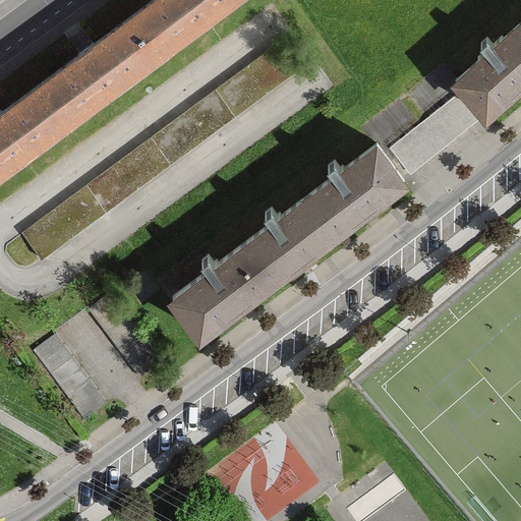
[(0,169),(228,0),(151,0),(95,42),(93,42),(85,47),(78,52),(78,54),(2,110),(1,110),(0,110),(0,169)]
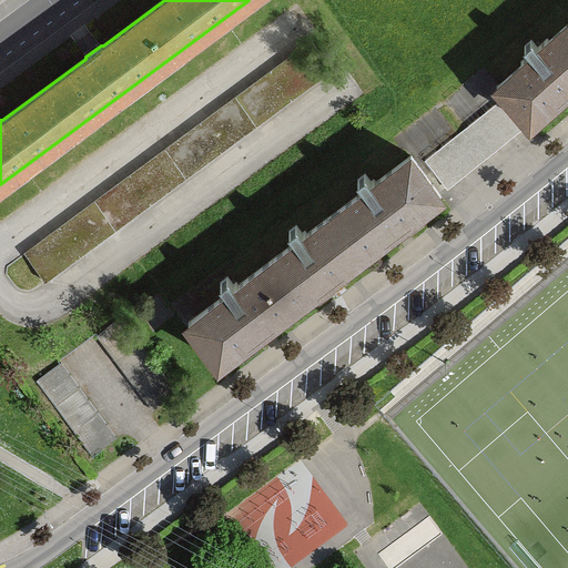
[(567,22),(549,40),(547,38),(538,47),(531,39),(524,46),(530,53),(520,62),(523,63),(499,84),(498,84),(496,85),(530,123),(533,122),(531,121),(567,89),(567,88),(567,22)]
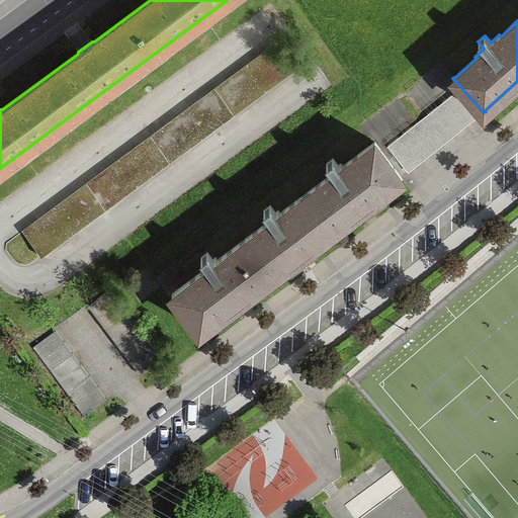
[(279,40),(22,231),(41,256),(298,66),(279,40)]
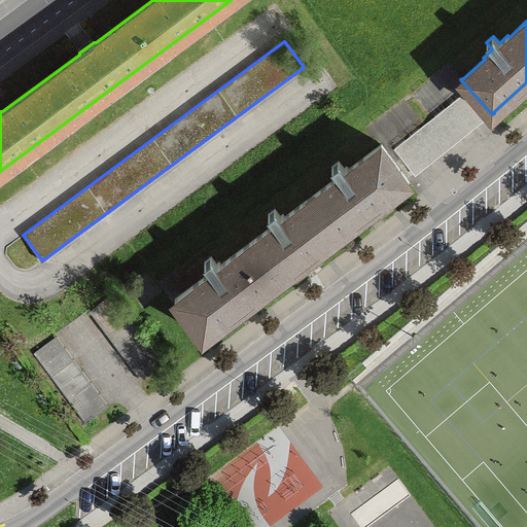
[(464,94),(395,149),(414,173),(483,118),(464,94)]
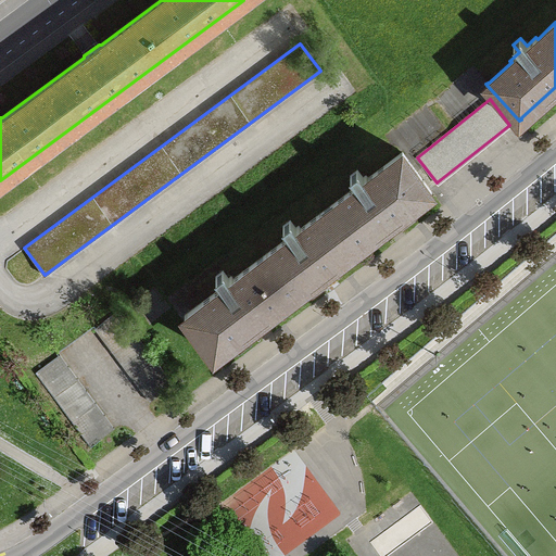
[(429,192),(432,190),(402,151),(400,153),(401,153),(368,178),(366,175),(363,177),(357,171),(350,176),(355,182),(351,186),(354,188),(301,228),(299,226),(295,228),(290,220),(282,226),(288,234),(283,236),(287,239),(234,278),(231,276),(228,278),(223,270),(215,277),(220,283),(217,287),(219,289),(187,313),(184,314),(214,354),(216,352),(256,321),(323,270),(389,222),(429,191),(429,192)]
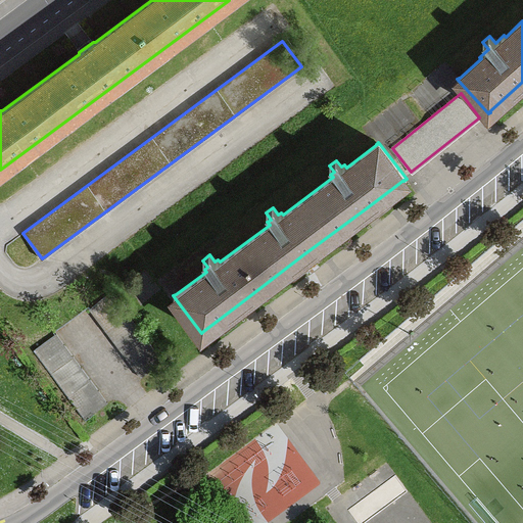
[(111,292),(89,308),(112,340),(140,378),(162,362),(111,292)]
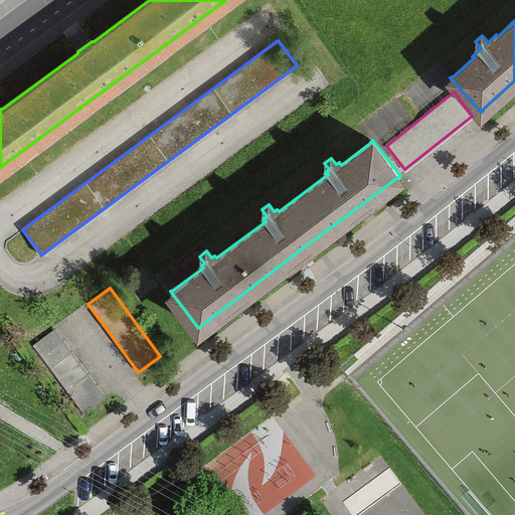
[(55,329),(34,345),(84,411),(106,395),(55,329)]
